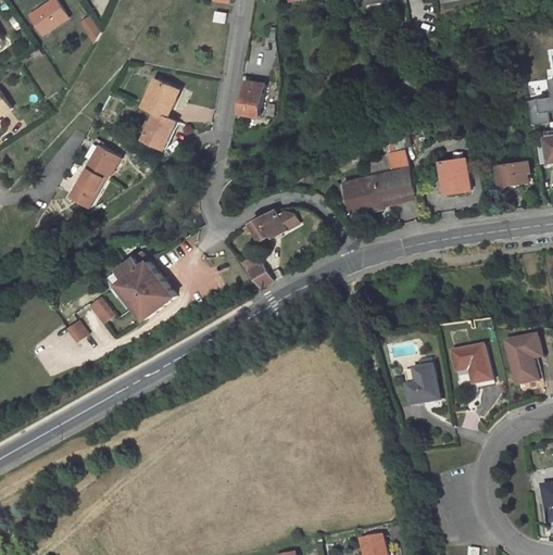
[(67,16),(57,0),(50,0),(29,14),(33,17),(42,34),(67,16)]
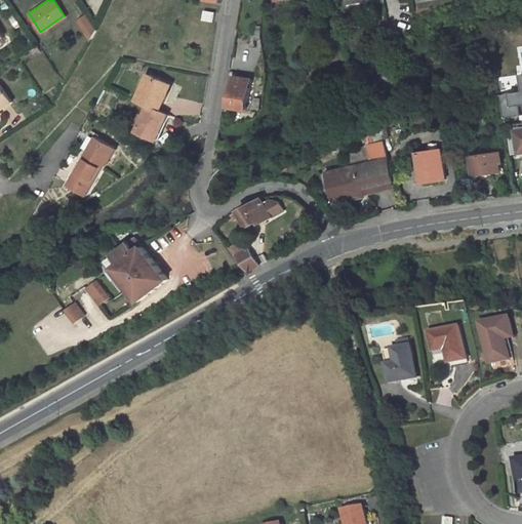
[(211,21),(212,11),(202,9),(201,18),(211,21)]
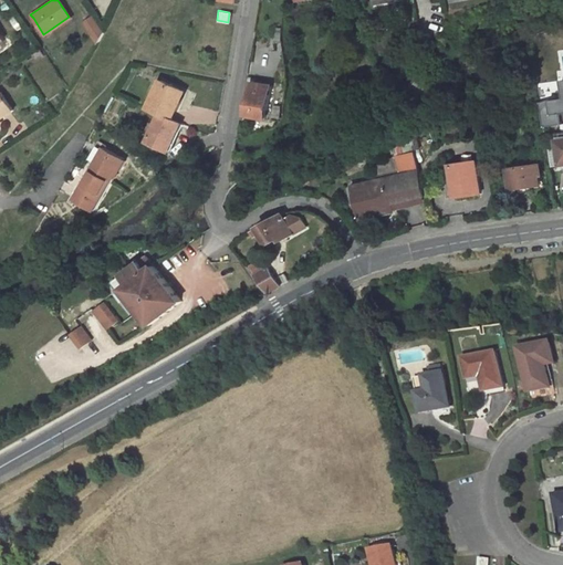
[(93,41),(104,32),(90,14),(79,23),(93,41)]
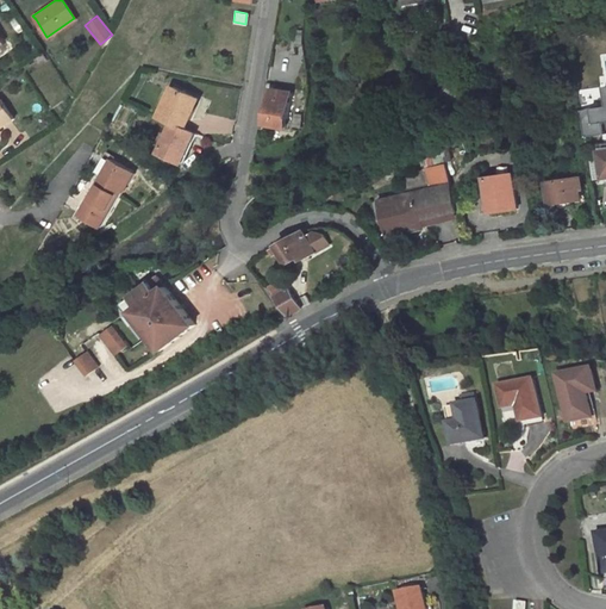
[(45,60),(42,53),(33,57),(37,64),(45,60)]
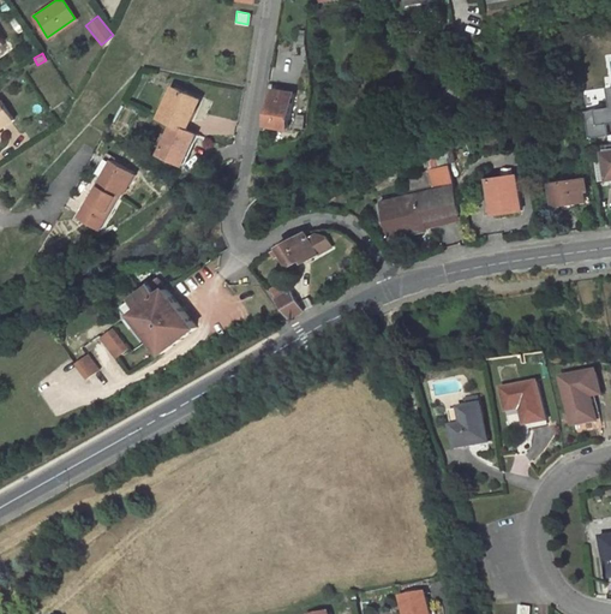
[(610,106),(583,109),(587,137),(607,135),(606,123),(610,121),(610,85),(609,87),(610,106)]
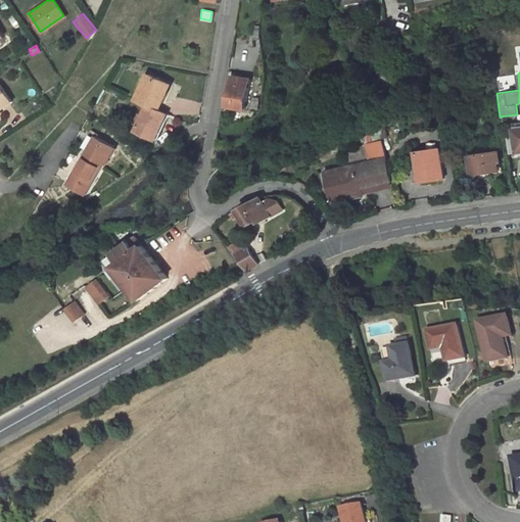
[(163,95),(158,93),(163,81),(146,74),(135,99),(145,104),(157,109),(163,95)]
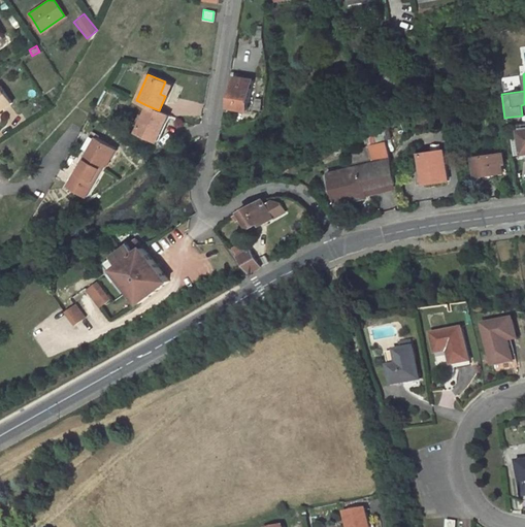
[(247,109),(252,79),(233,76),(228,106),(247,109)]
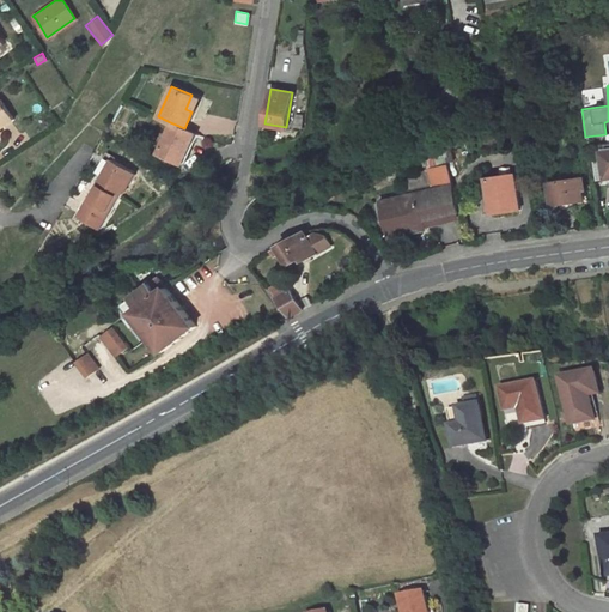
[(192,111),(198,98),(192,95),(186,109),(192,111)]
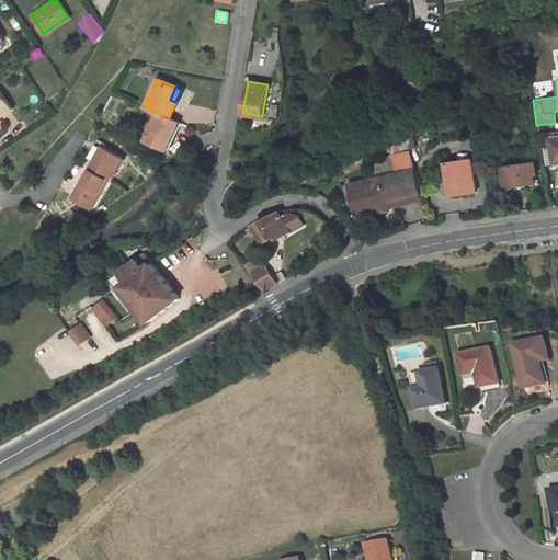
[(0,115),(10,109),(0,93),(0,115)]
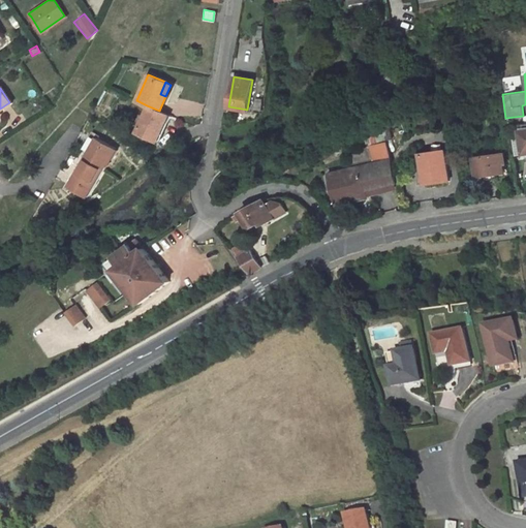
[(156,141),(167,115),(159,111),(147,105),(135,131),(156,141)]
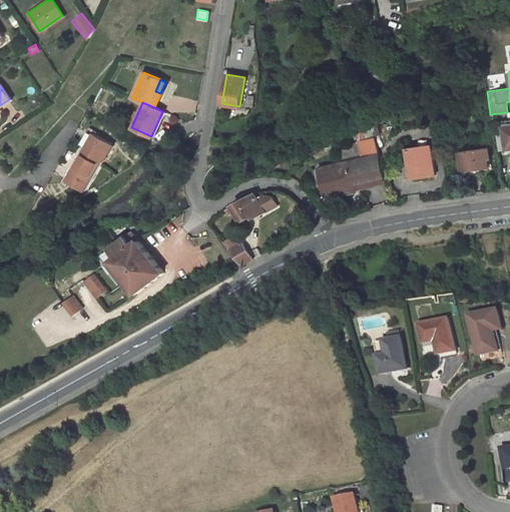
[(87,142),(92,132),(87,129),(81,139),(87,142)]
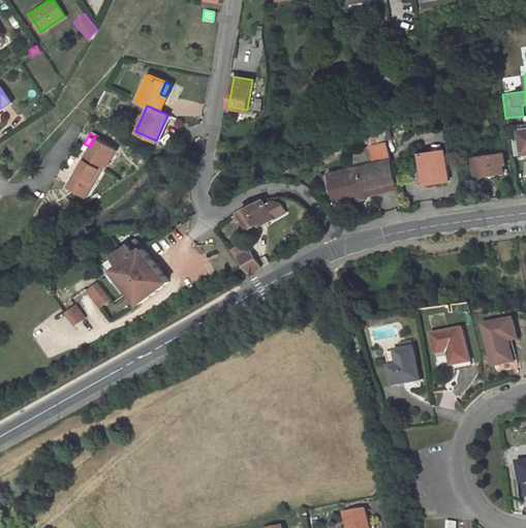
[(86,196),(104,164),(106,165),(116,149),(114,148),(114,147),(95,136),(90,147),(67,186),(86,196)]
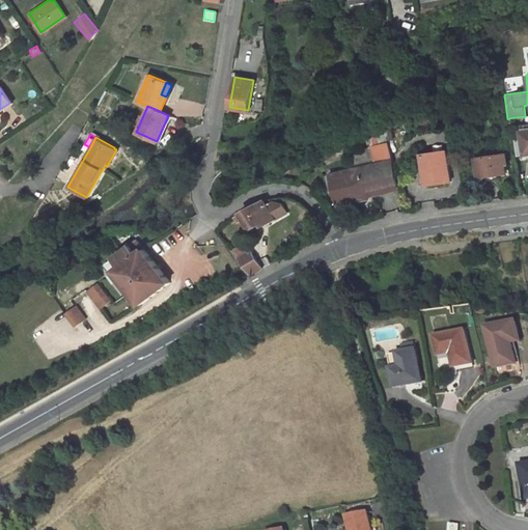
[(386,137),(371,141),(372,146),(387,142),(386,137)]
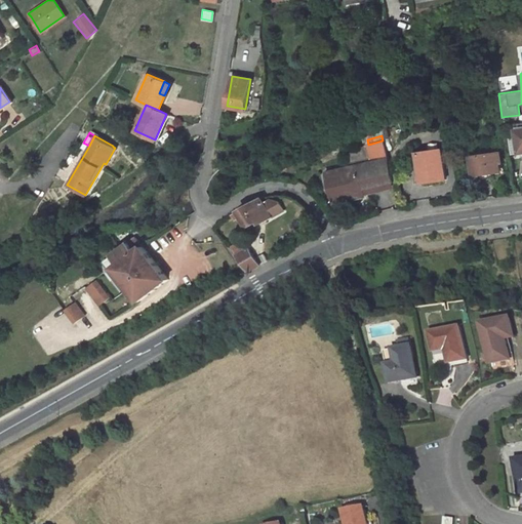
[(350,166),(325,171),(332,202),(363,195),(362,189),(392,182),(383,140),(368,145),(366,145),(368,155),(370,161),(350,166)]
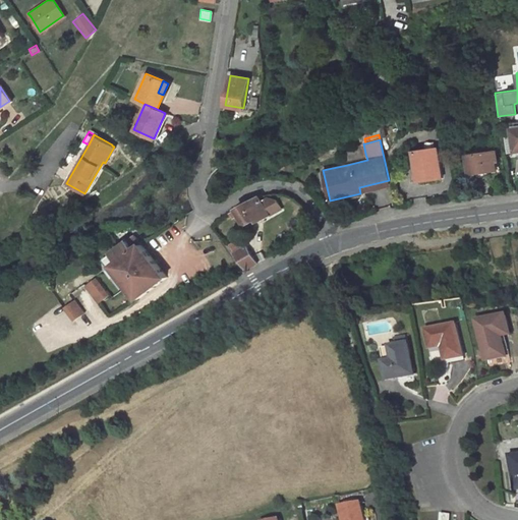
[(441,177),(436,147),(412,151),(415,166),(419,165),(421,180),(441,177)]
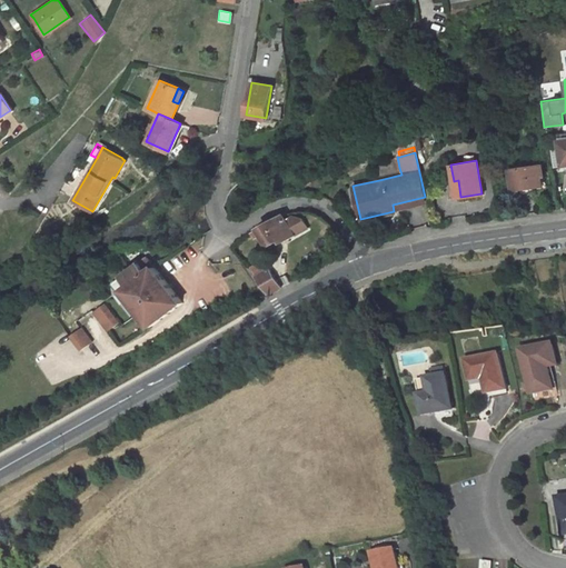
[(537,165),(508,168),(512,187),(519,186),(532,185),(540,183),(538,175),(537,165)]
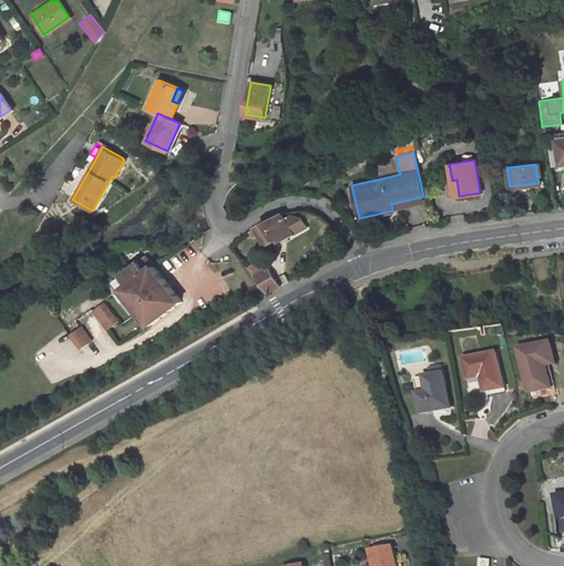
[(398,167),(377,173),(378,179),(400,174),(398,167)]
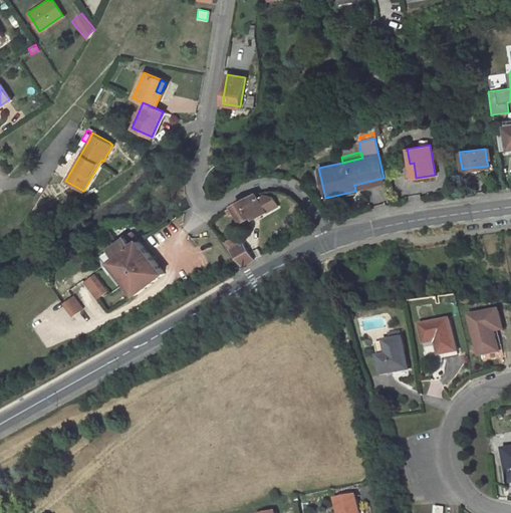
[(233,205),(228,210),(231,214),(236,211),(242,221),(252,215),(249,210),(254,207),(261,204),(254,193),(233,205)]
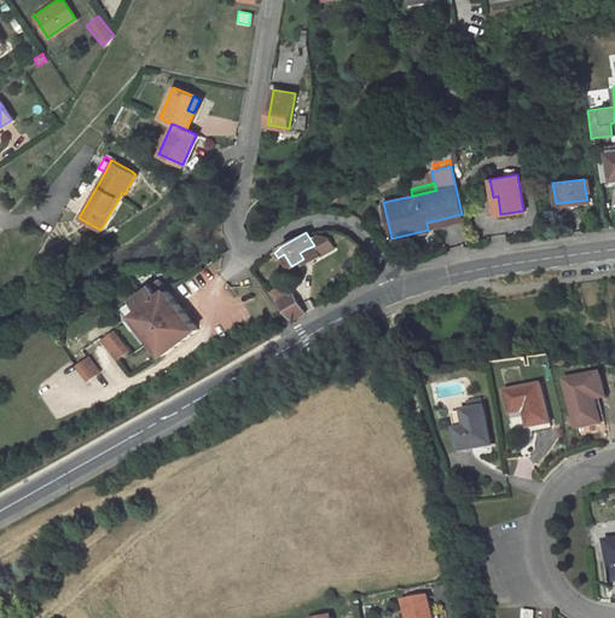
[(196,328),(158,278),(122,306),(125,307),(121,310),(127,317),(123,321),(129,329),(138,323),(161,354),(196,328)]
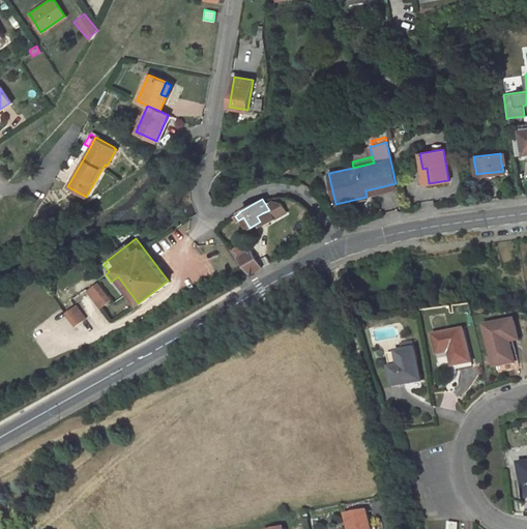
[(240,244),(231,248),(249,272),(260,266),(250,248),(244,252),(240,244)]
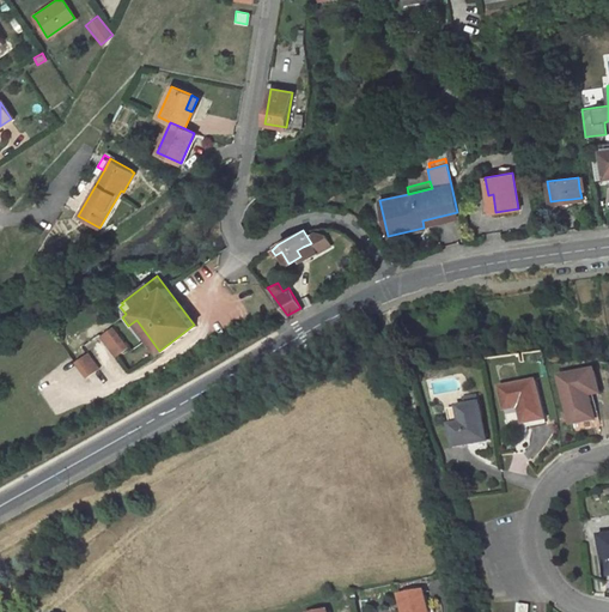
[(126,346),(111,326),(99,335),(114,355),(126,346)]
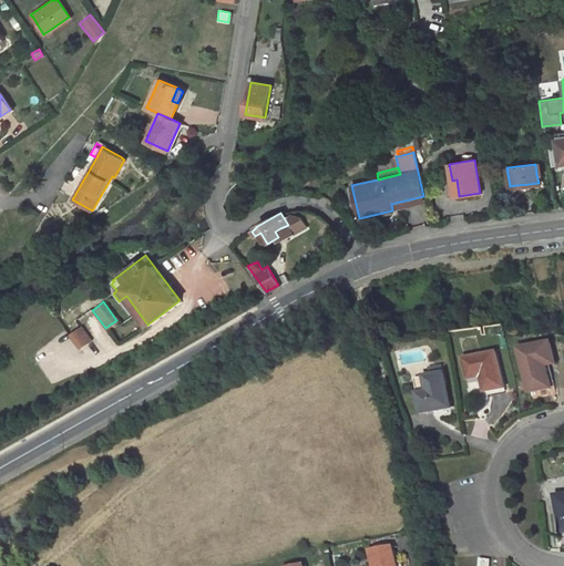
[(90,340),(80,326),(69,335),(78,348),(90,340)]
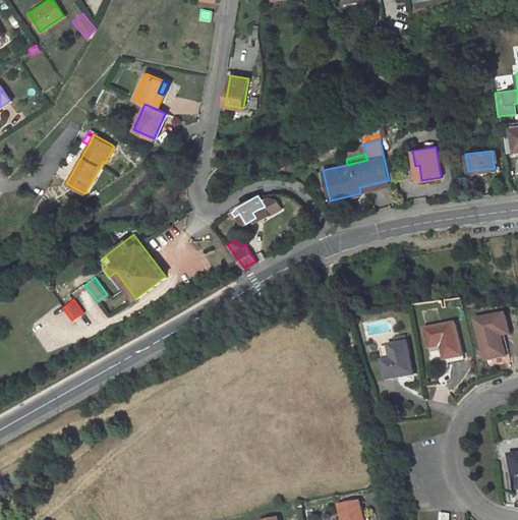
[(505,315),(476,321),(483,358),(503,355),(500,335),(509,333),(505,315)]
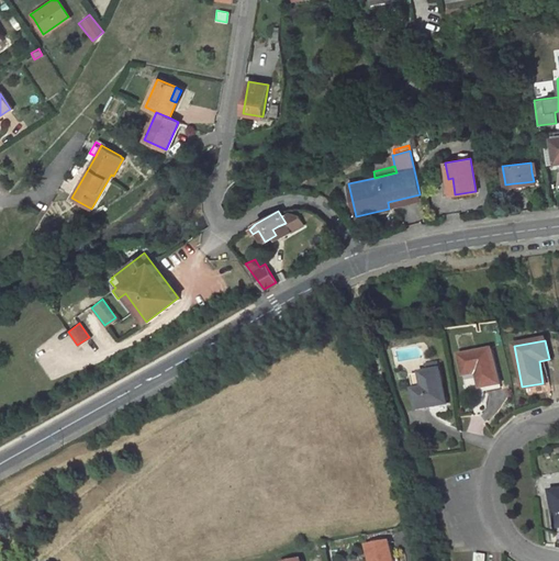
[(491,349),(458,355),(462,374),(474,372),(478,386),(498,383),(491,349)]
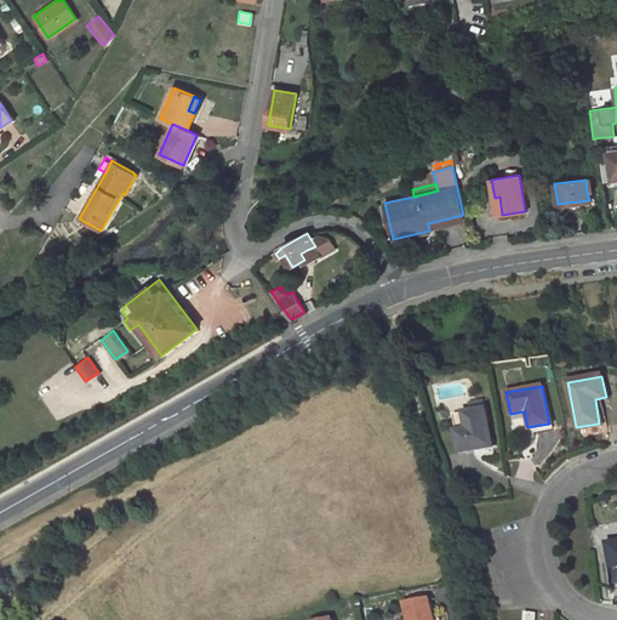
[(481,400),(468,403),(470,410),(483,408),(481,400)]
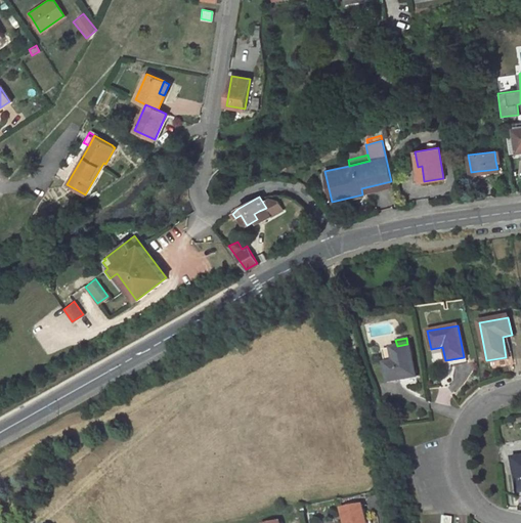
[(415,376),(408,344),(407,344),(397,346),(390,347),(392,362),(384,363),(387,381),(397,379),(415,376)]
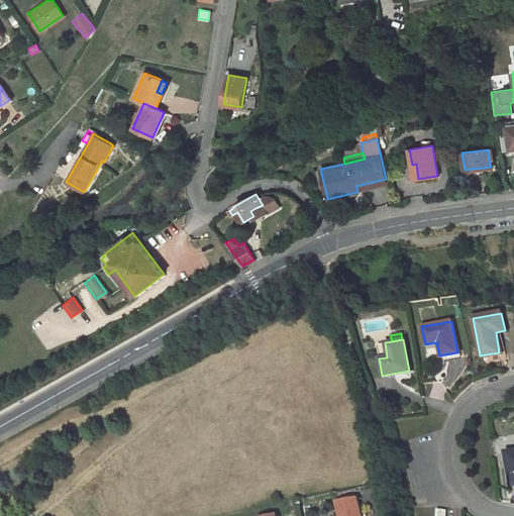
[(385,342),(376,344),(379,358),(387,357),(385,342)]
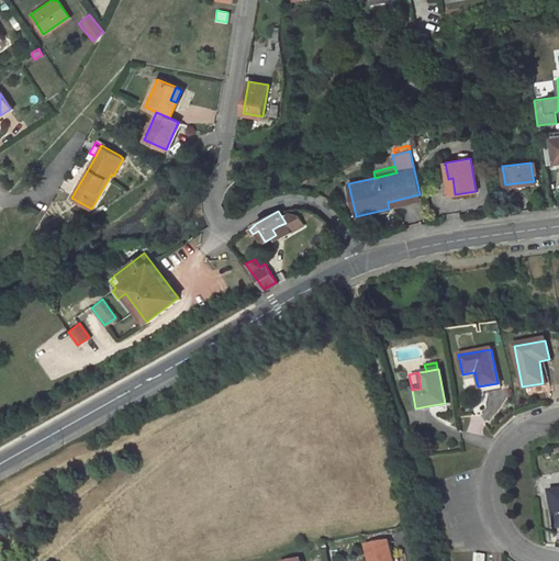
[(445,403),(426,406),(429,413),(446,410),(445,403)]
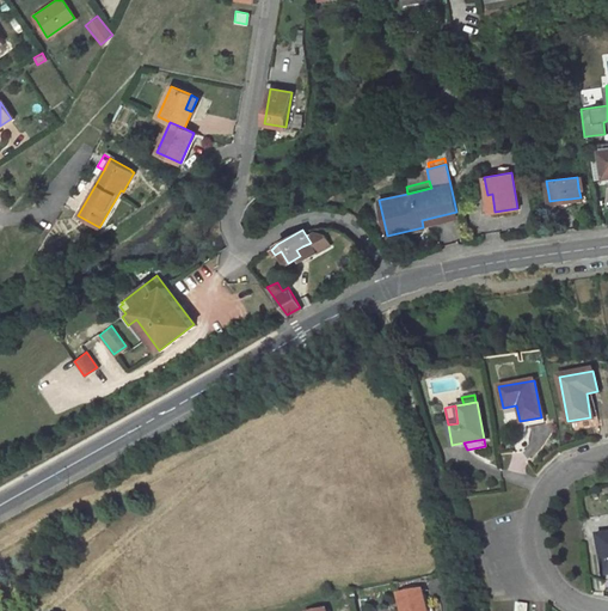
[(607,532),(597,535),(600,557),(607,556),(607,532)]
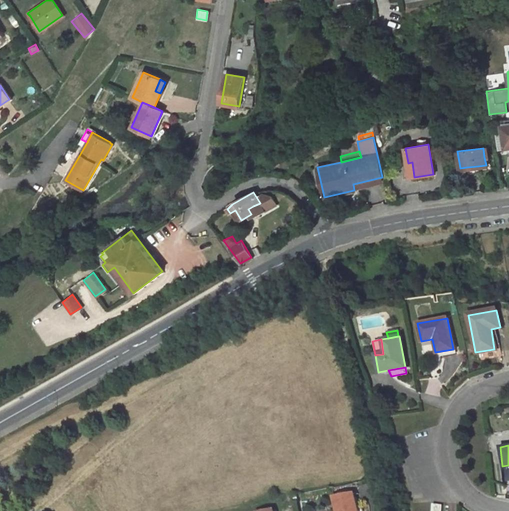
[(356,510),(352,492),(332,496),(334,510),(356,510)]
